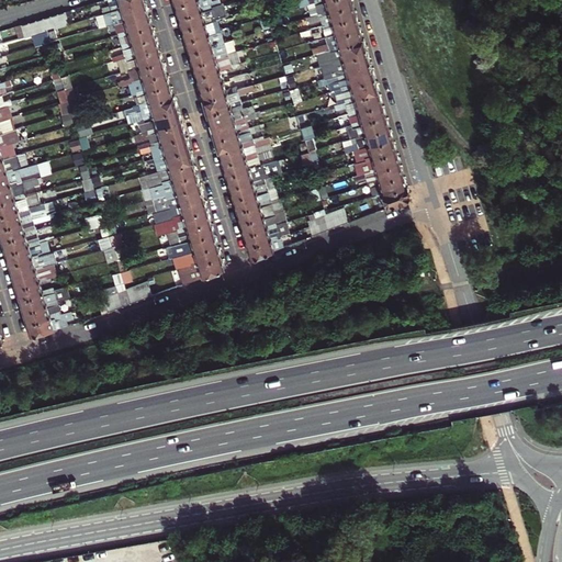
[(101,10),(103,14),(146,1),(145,0),(107,0),(109,7),(101,10)]
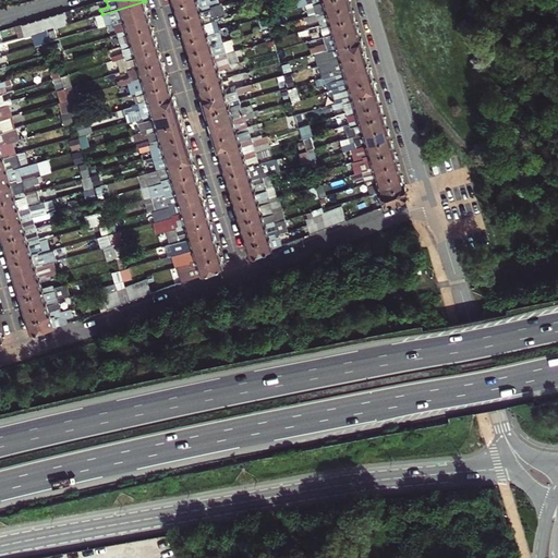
[(196,0),(190,0),(174,4),(178,16),(201,10),(201,12),(207,10),(207,8),(213,5),(210,0),(198,0),(196,1),(196,0)]
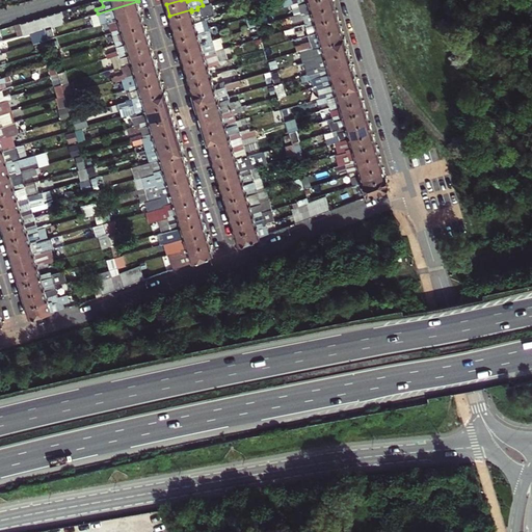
[(313,12),(312,10),(335,4),(333,0),(309,0),(310,1),(302,3),(302,1),(298,2),(301,12),(306,11),(306,15),(313,12)]
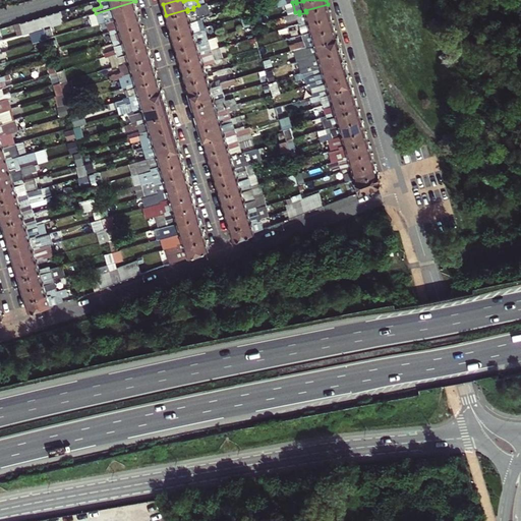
[(116,16),(116,18),(138,12),(135,1),(96,13),(89,15),(90,20),(99,17),(100,23),(107,21),(111,20),(110,18),(116,16)]
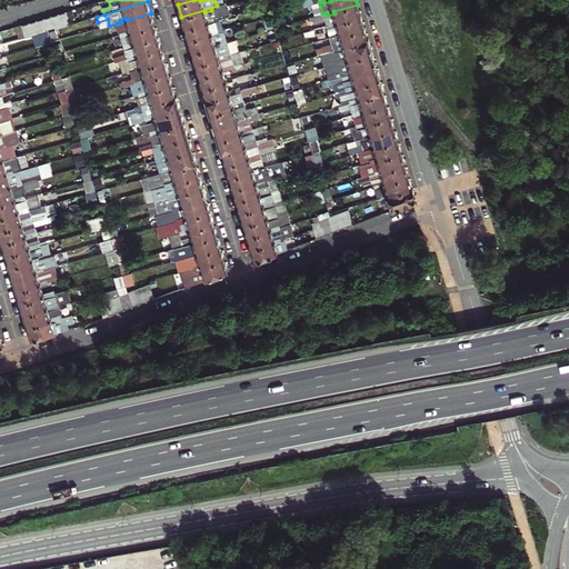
[(205,10),(181,17),(185,29),(208,22),(208,25),(215,22),(215,20),(218,19),(219,20),(220,20),(232,16),(229,3),(223,6),(223,3),(217,6),(211,8),(211,10),(205,12),(205,10)]
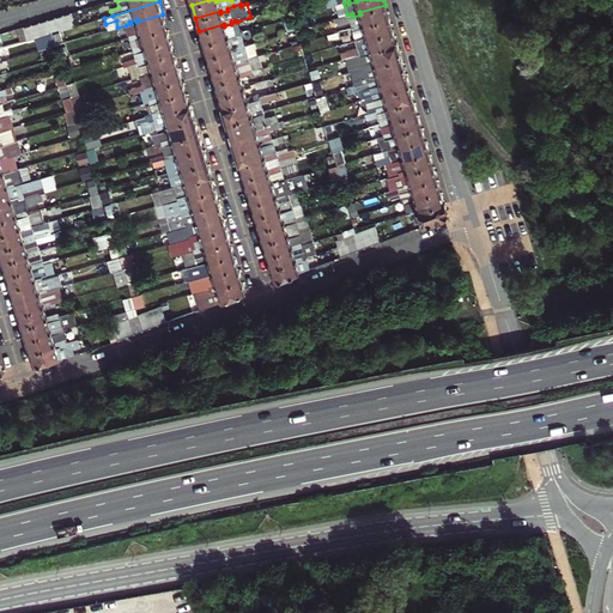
[(364,28),(364,25),(389,17),(386,5),(359,12),(360,14),(352,17),(352,13),(347,14),(347,16),(338,18),(339,25),(351,22),(353,29),(356,28),(357,30),(364,28)]
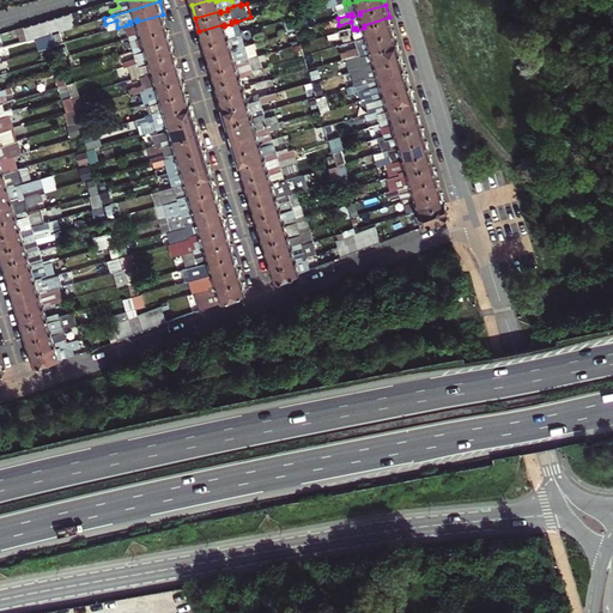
[(70,29),(78,25),(73,11),(65,13),(70,29)]
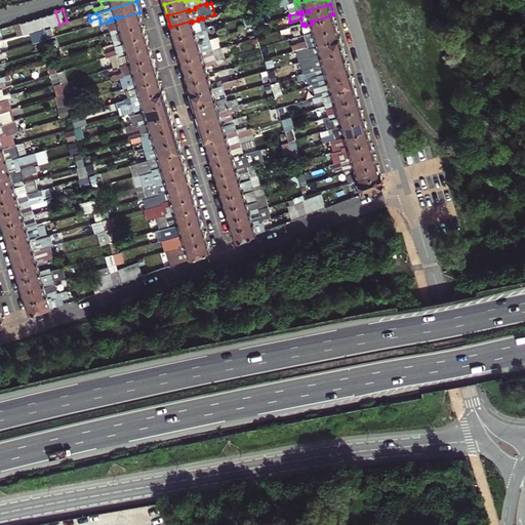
[(59,25),(55,11),(48,14),(51,27),(59,25)]
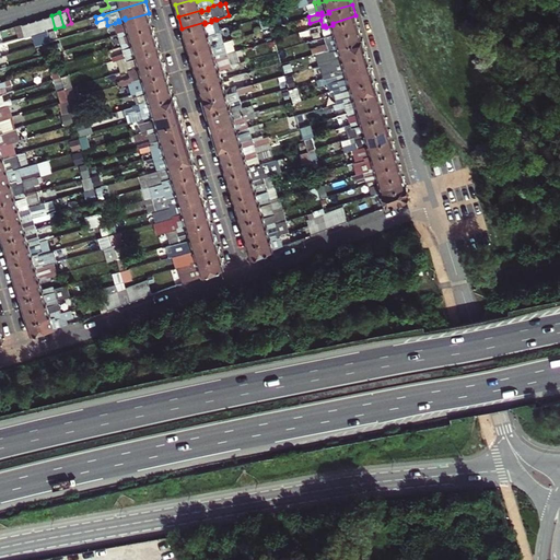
[(149,13),(125,20),(125,18),(118,20),(119,22),(115,23),(118,35),(123,34),(121,32),(128,30),(128,32),(152,24),(149,13)]
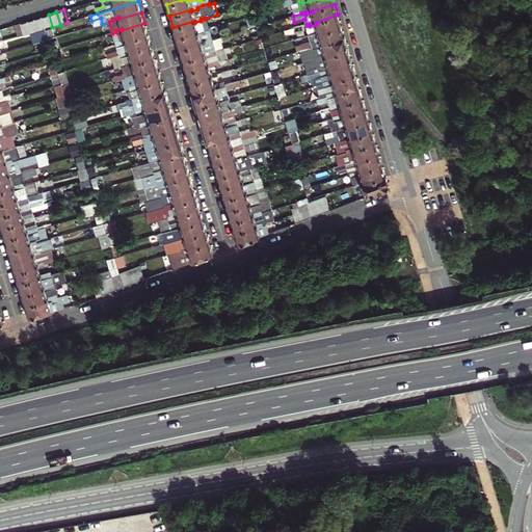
[(265,24),(262,14),(254,16),(257,27),(265,24)]
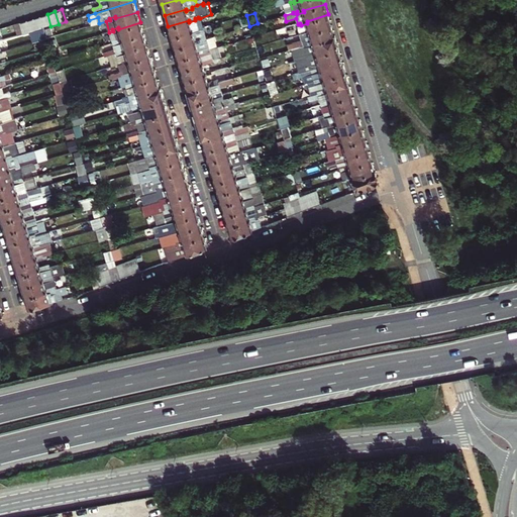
[(50,26),(47,14),(39,16),(43,28),(50,26)]
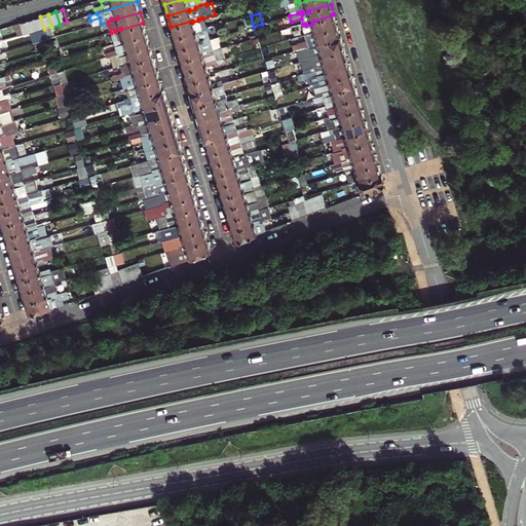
[(334,14),(312,22),(312,24),(306,26),(305,24),(303,25),(302,25),(305,35),(308,34),(309,36),(315,35),(315,33),(338,26),(334,14)]
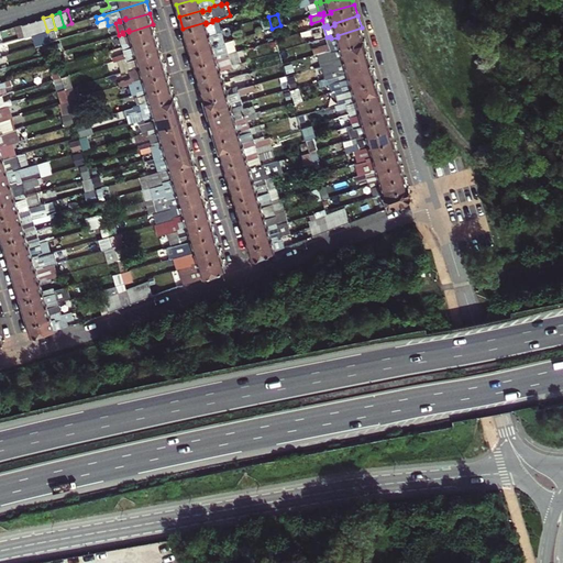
[(47,31),(43,18),(35,20),(40,34),(47,32),(47,31)]
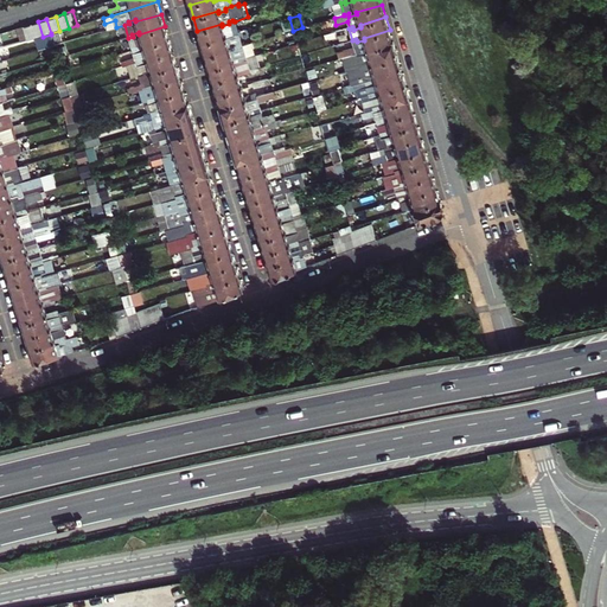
[(197,31),(200,44),(224,37),(225,39),(234,37),(232,33),(238,32),(235,21),(234,21),(232,20),(229,21),(229,24),(222,26),(222,24),(197,31)]
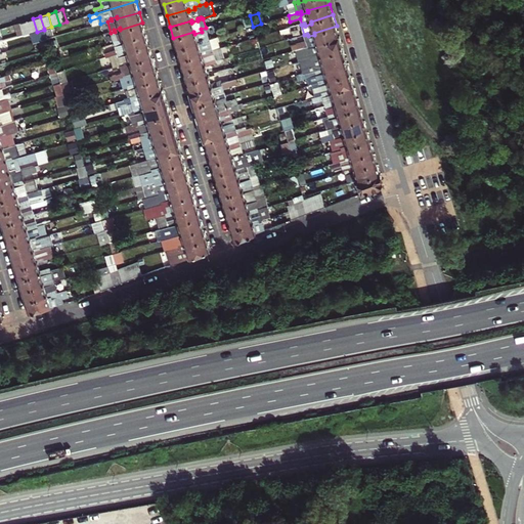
[(37,32),(33,18),(27,20),(30,33),(30,34),(37,32)]
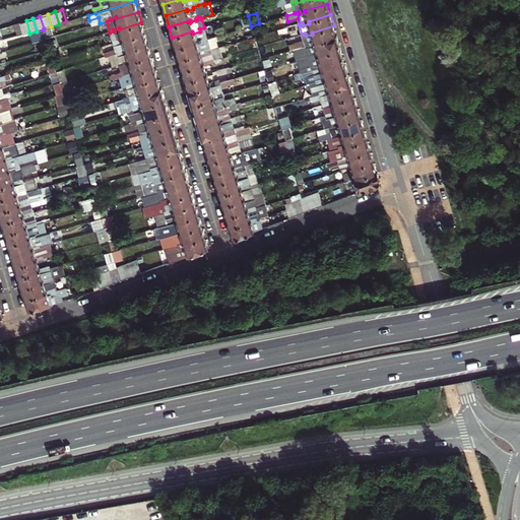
[(26,20),(19,22),(22,35),(29,33),(26,20)]
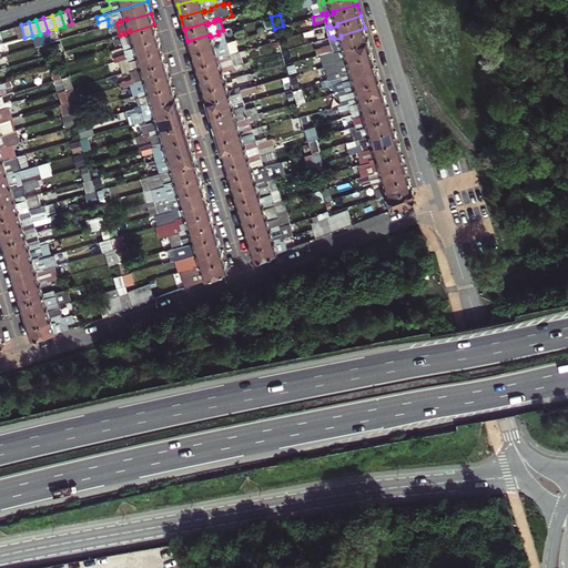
[(133,44),(158,37),(154,24),(130,32),(130,30),(123,32),(124,34),(120,36),(123,48),(127,47),(127,44),(133,42),(133,44)]
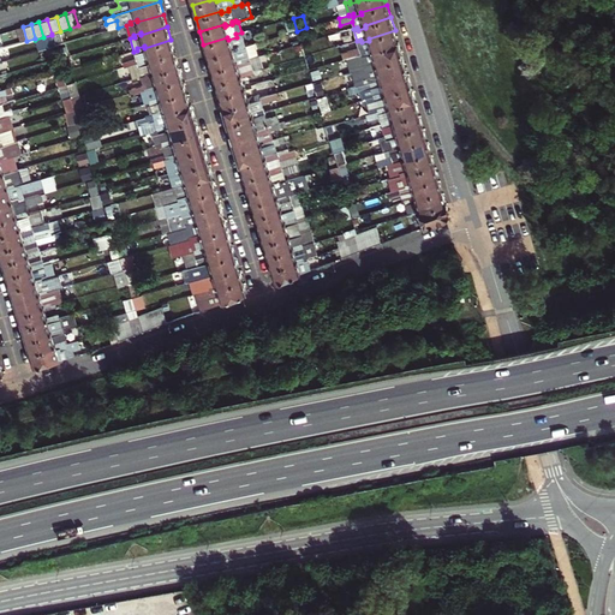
[(372,54),(372,51),(399,42),(395,30),(369,39),(369,41),(362,42),(364,49),(345,55),(346,60),(365,54),(366,55),(372,54)]
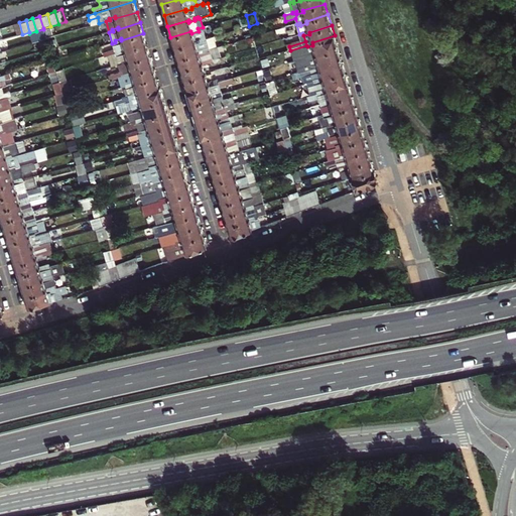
[(190,31),(170,37),(172,43),(174,47),(195,41),(196,43),(202,41),(201,39),(205,38),(205,39),(209,38),(206,27),(203,28),(203,27),(198,28),(199,31),(191,33),(190,31)]
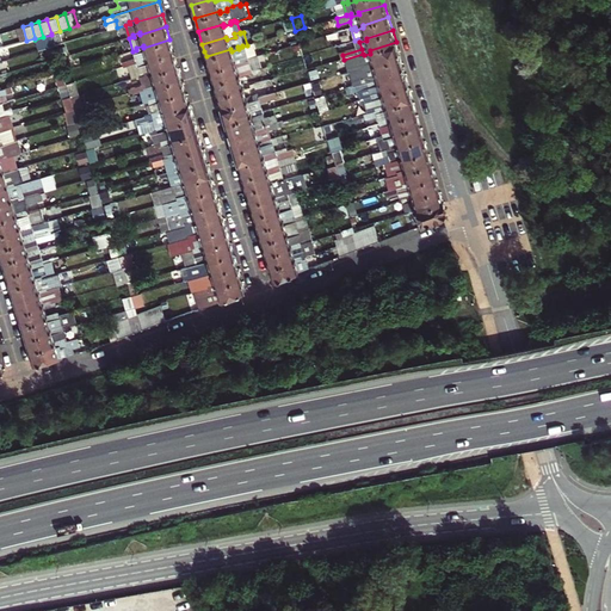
[(173,53),(170,39),(143,48),(143,45),(136,48),(136,50),(133,51),(135,60),(115,66),(115,69),(124,67),(136,63),(140,62),(140,61),(147,59),(148,60),(173,53)]
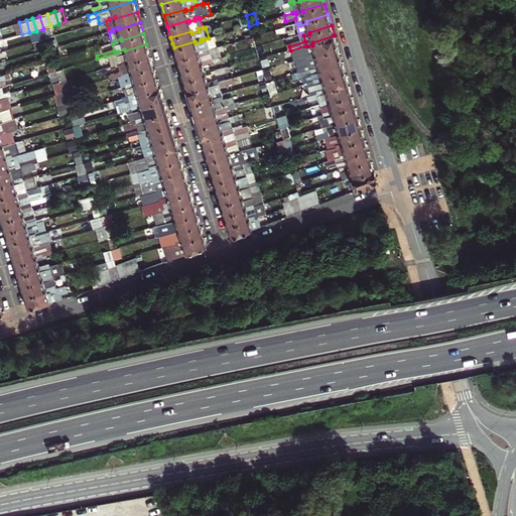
[(335,35),(312,42),(312,45),(307,46),(308,50),(290,55),(292,61),(295,61),(295,59),(306,56),(309,56),(310,58),(316,56),(315,54),(338,47),(335,35)]
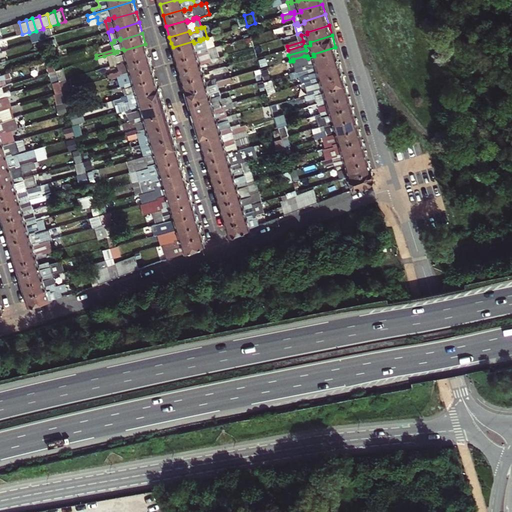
[(193,41),(173,47),(176,58),(197,52),(197,54),(203,52),(203,50),(208,49),(217,47),(214,36),(207,38),(203,39),(203,38),(199,39),(200,41),(194,43),(193,41)]
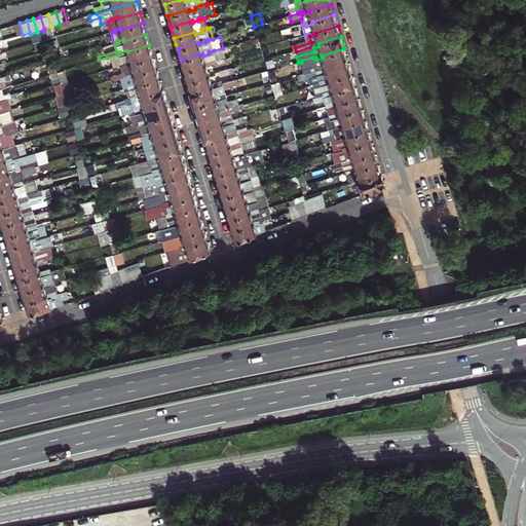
[(122,57),(124,62),(129,61),(130,63),(153,57),(149,45),(127,51),(126,50),(120,52),(120,53),(117,54),(107,58),(108,63),(118,60),(118,58),(122,57)]
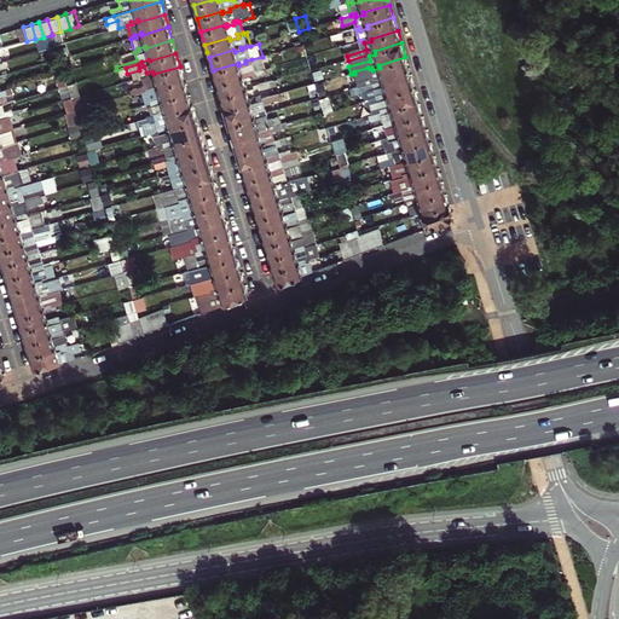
[(70,70),(65,57),(59,58),(63,71),(70,70)]
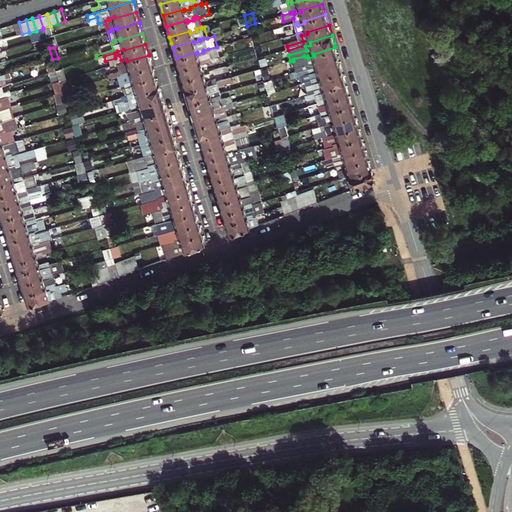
[(308,69),(339,60),(335,47),(313,54),(314,56),(308,58),(307,56),(304,56),(308,69)]
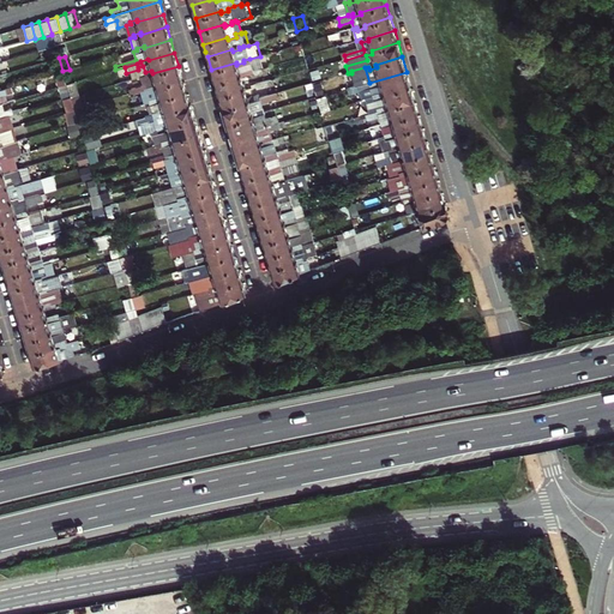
[(211,70),(215,82),(239,76),(240,78),(247,76),(247,73),(253,71),(250,59),(244,60),(244,62),(236,65),(236,62),(211,70)]
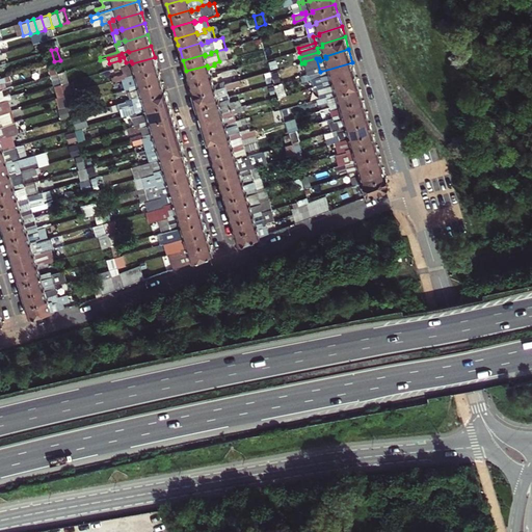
[(130,77),(129,74),(135,73),(135,75),(158,68),(155,57),(132,63),(131,61),(126,62),(127,65),(123,68),(122,67),(103,72),(105,78),(120,74),(120,71),(123,70),(126,78),(130,77)]
